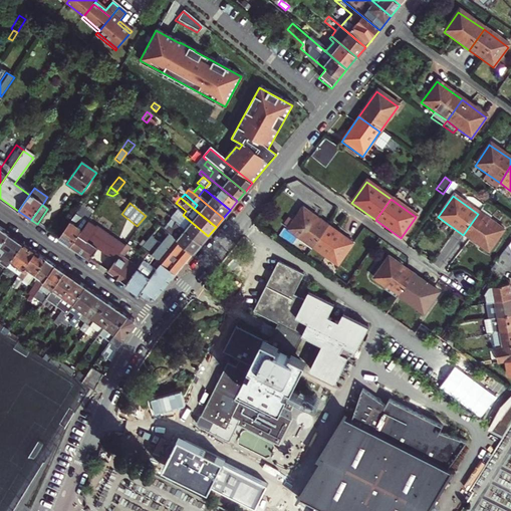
[(69,247),(81,230),(77,227),(84,216),(88,210),(82,205),(58,239),(69,247)]
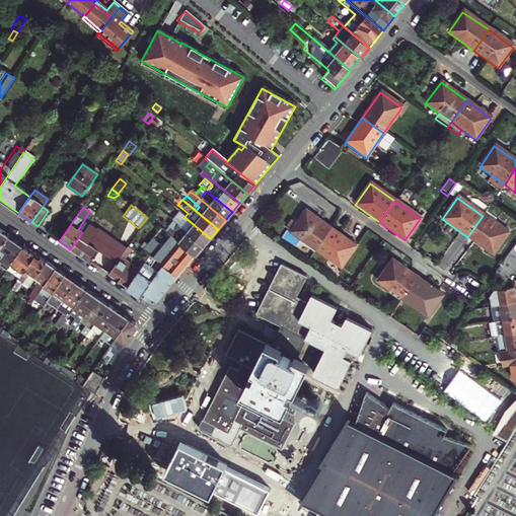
[(176,218),(179,214),(173,208),(169,213),(176,218)]
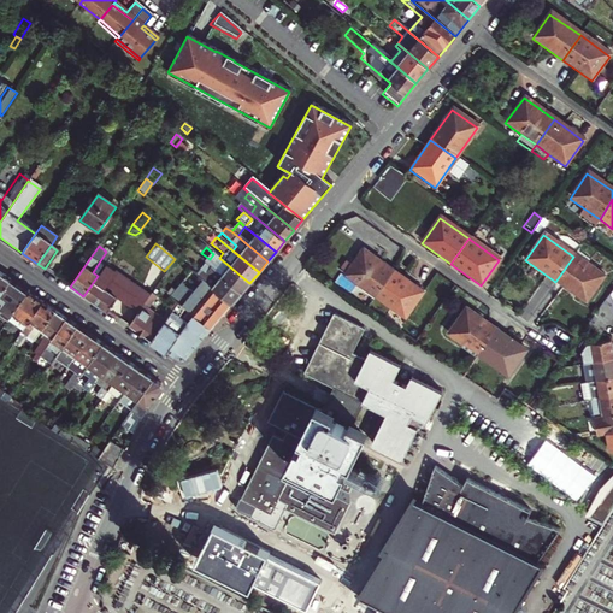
[(361,252),(343,277),(375,299),(393,273),(361,252)]
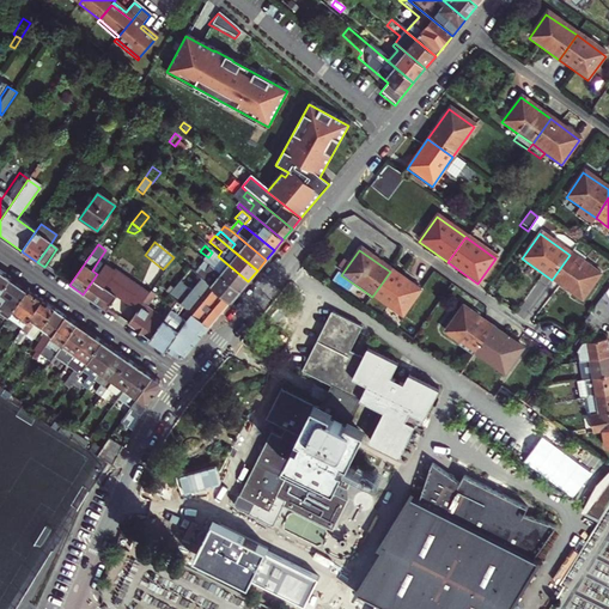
[(239,292),(248,281),(218,256),(212,253),(208,257),(213,262),(209,267),(239,292)]
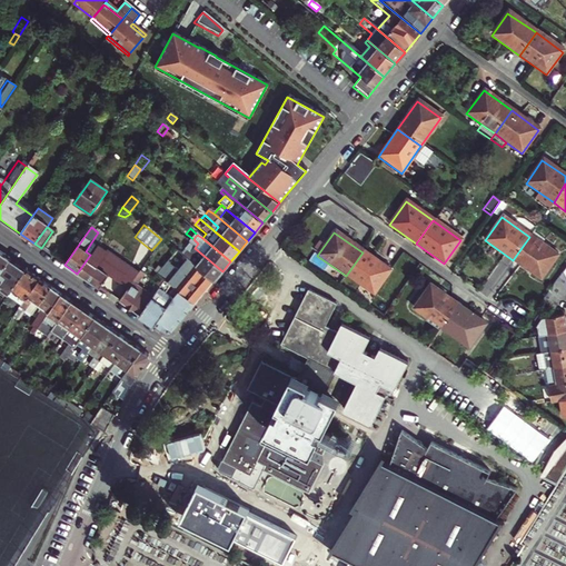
[(529,237),(513,260),(540,280),(557,257),(529,237)]
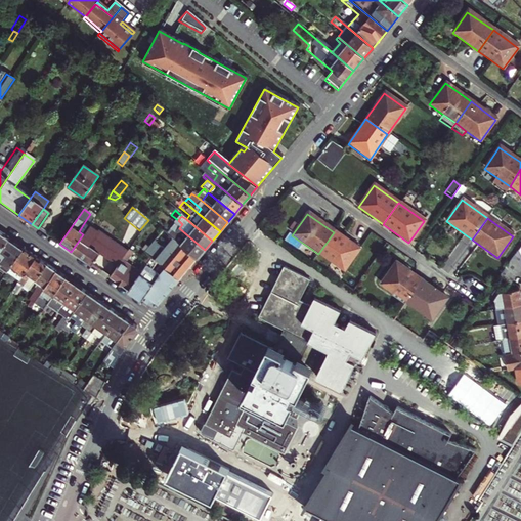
[(85,230),(90,223),(86,220),(79,231),(83,234),(85,230)]
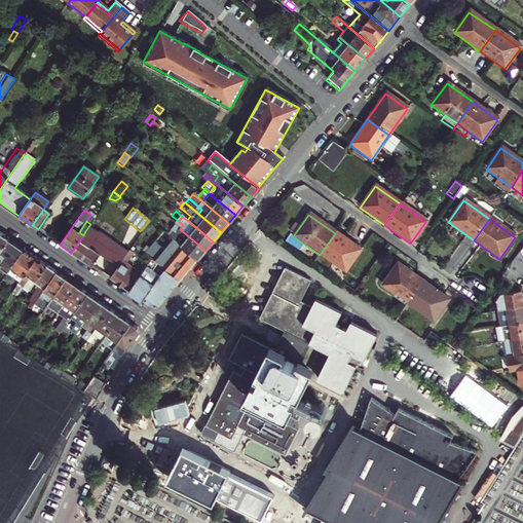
[(175,243),(197,261),(206,251),(180,229),(177,227),(172,232),(179,238),(175,243)]
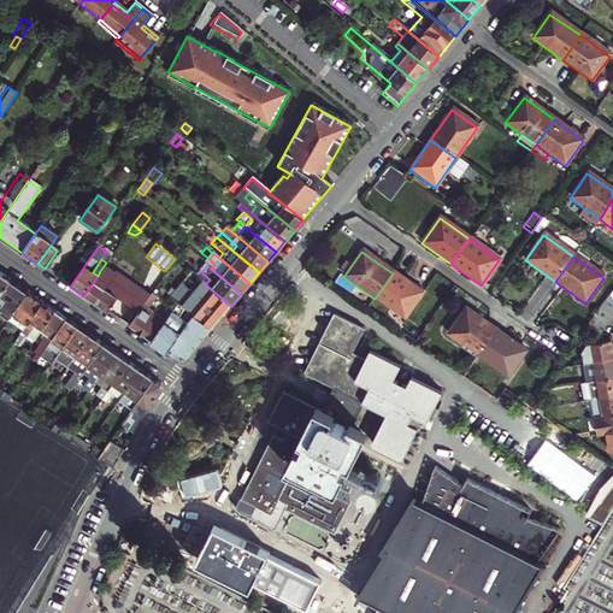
[(83,296),(116,318),(127,302),(118,296),(122,290),(117,287),(121,281),(107,272),(105,275),(100,271),(98,276),(83,296)]
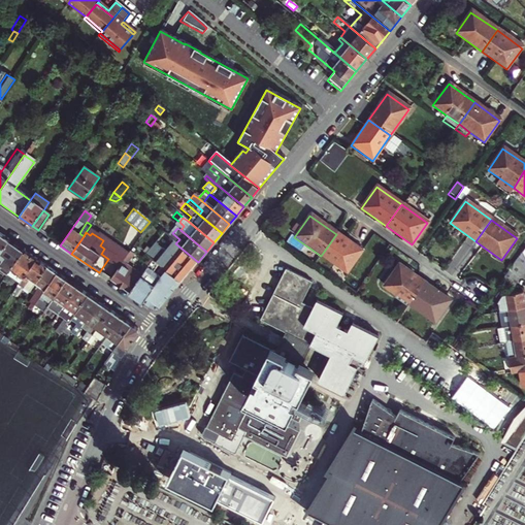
[(152,261),(169,238),(163,232),(144,255),(149,259),(152,261)]
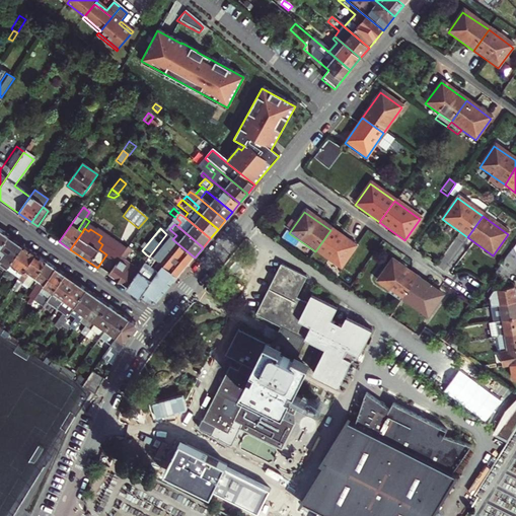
[(355,247),(330,230),(315,251),(340,269),(355,247)]
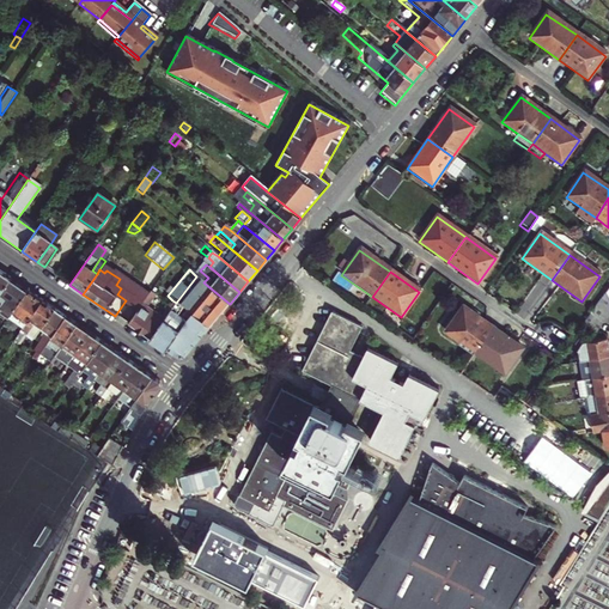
[(0,293),(10,280),(0,273),(0,293)]
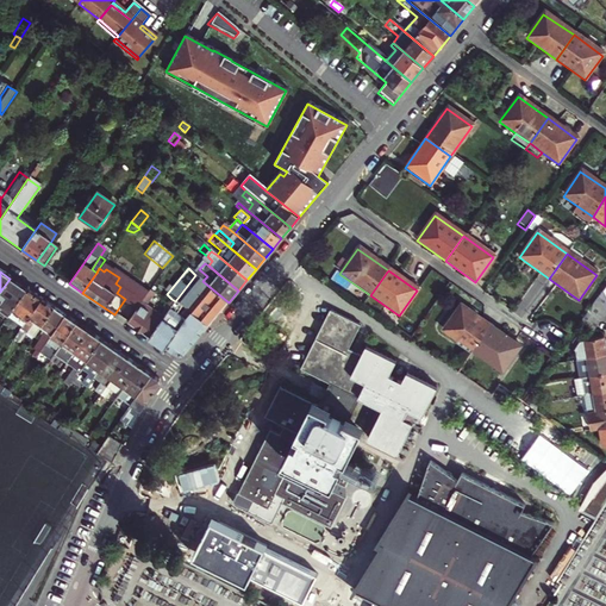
[(207,328),(229,303),(202,281),(195,275),(175,301),(183,308),(187,311),(187,312),(189,314),(207,328)]
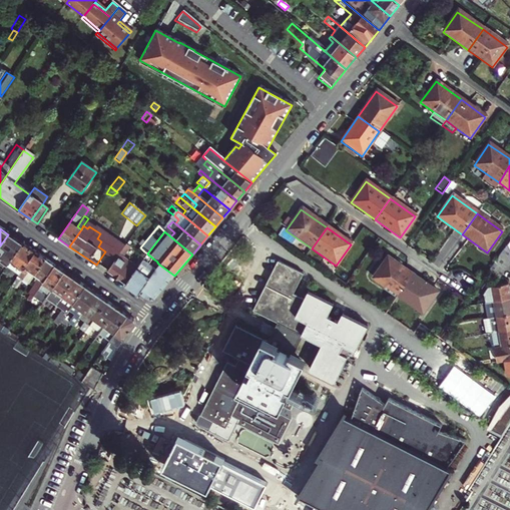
[(22,244),(8,234),(0,245),(0,263),(6,268),(7,267),(22,244)]
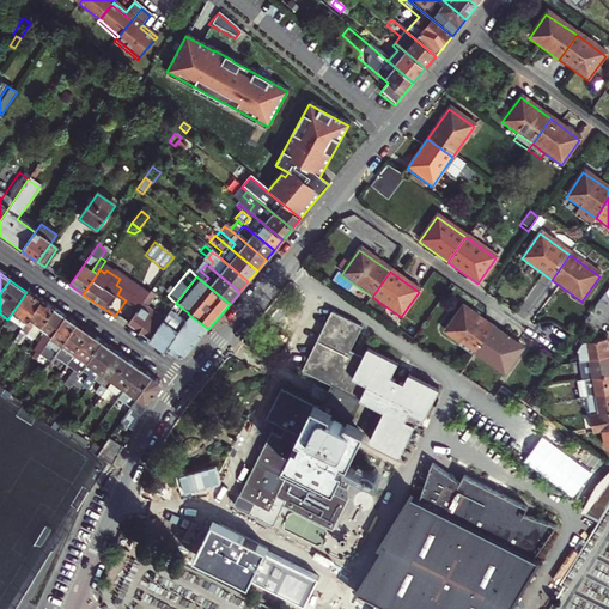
[(26,292),(8,318),(17,323),(22,318),(28,322),(42,302),(26,292)]
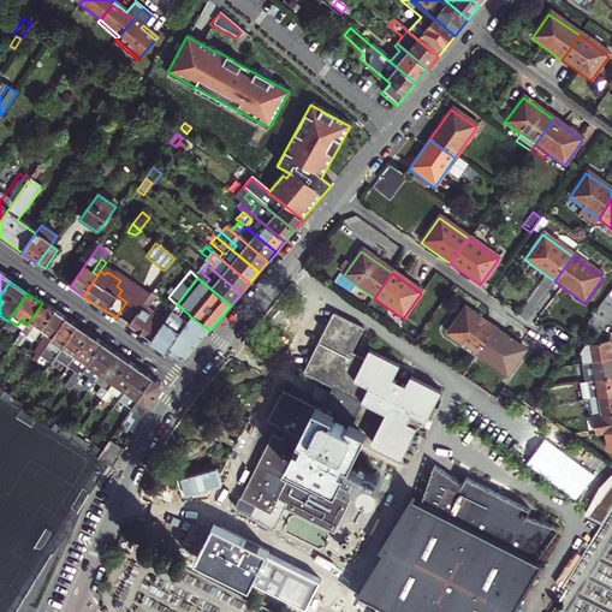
[(155,297),(150,293),(128,326),(150,342),(177,304),(173,302),(161,319),(147,309),(155,297)]
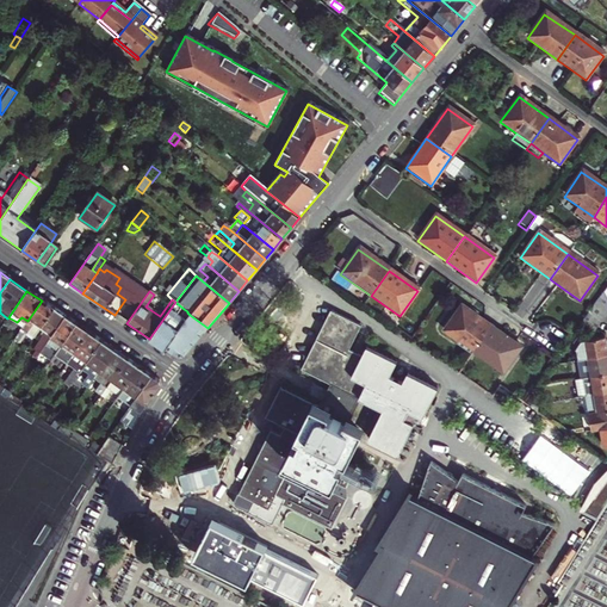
[(606,311),(606,304),(601,295),(593,307),(605,315),(606,311)]
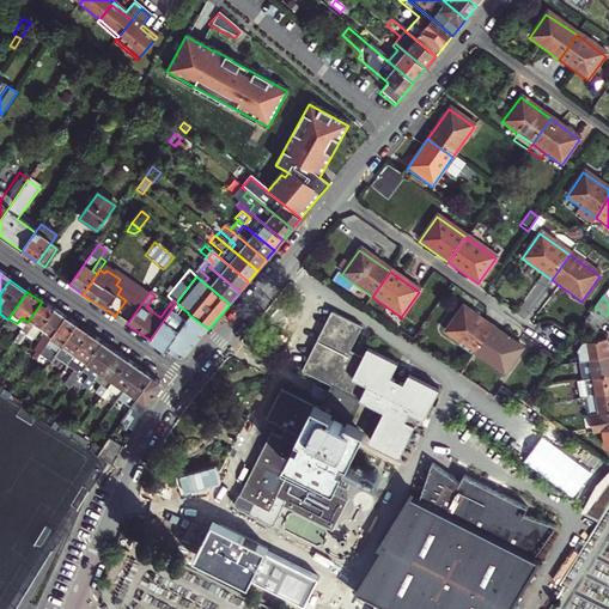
[(41,329),(54,310),(42,302),(28,322),(13,342),(19,346),(28,333),(35,338),(41,329)]
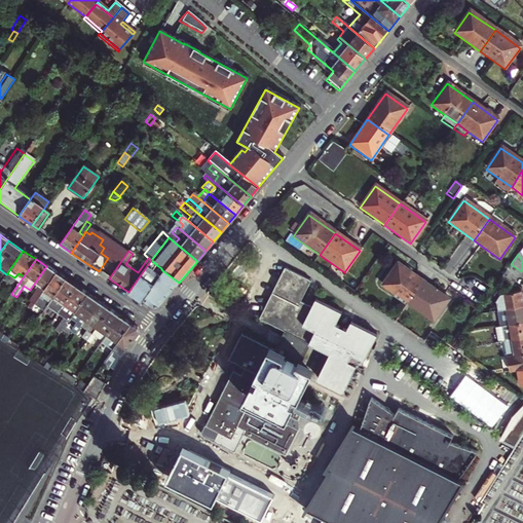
[(151,260),(128,292),(141,301),(159,275),(157,274),(153,271),(158,266),(151,260)]
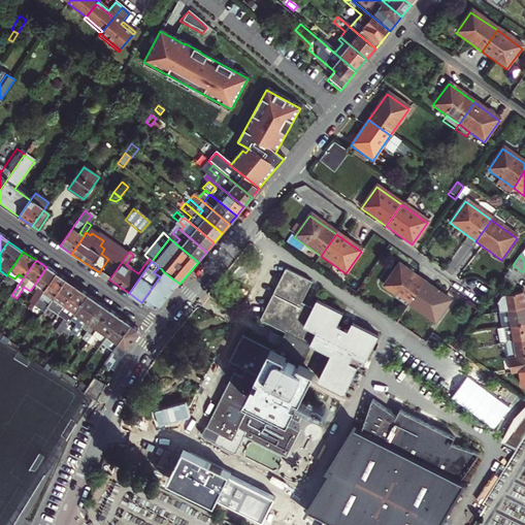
[(398,265),(383,287),(408,305),(424,284),(398,265)]
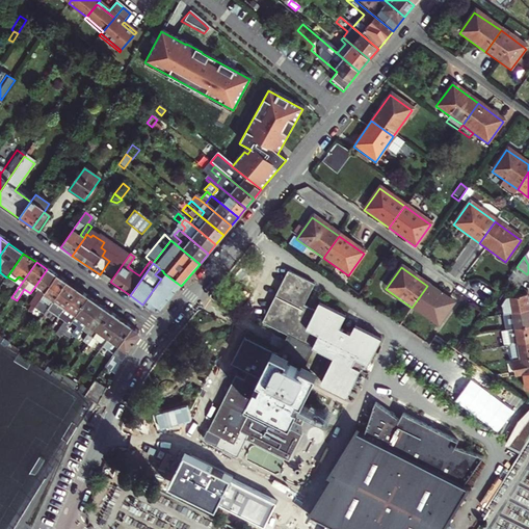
[(522,282),(527,274),(517,267),(511,274),(522,282)]
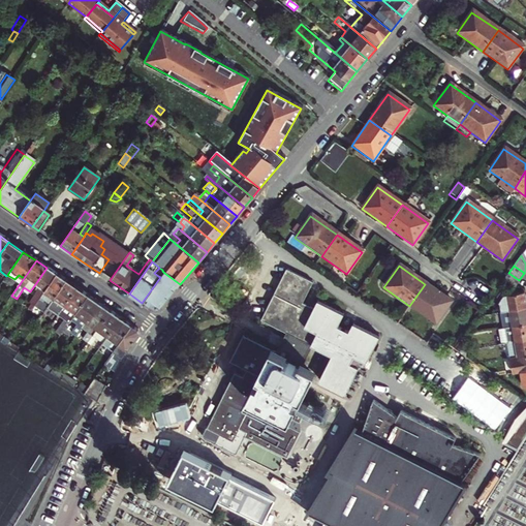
[(34,307),(56,275),(47,268),(35,284),(39,287),(29,304),(34,307)]
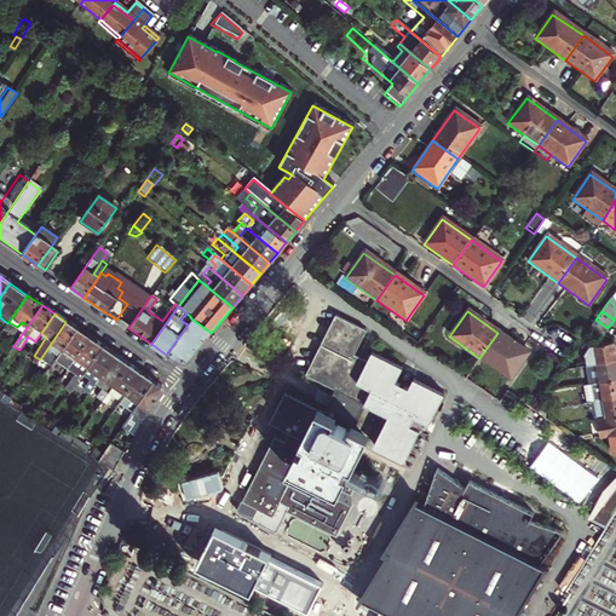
[(386,419),(372,448),(403,464),(418,433),(408,429),(413,420),(422,425),(426,427),(442,397),(412,381),(407,391),(393,384),(401,369),(370,355),(366,364),(352,357),(364,333),(334,317),(304,376),(311,381),(333,392),(327,404),(357,419),(363,407),(386,419)]
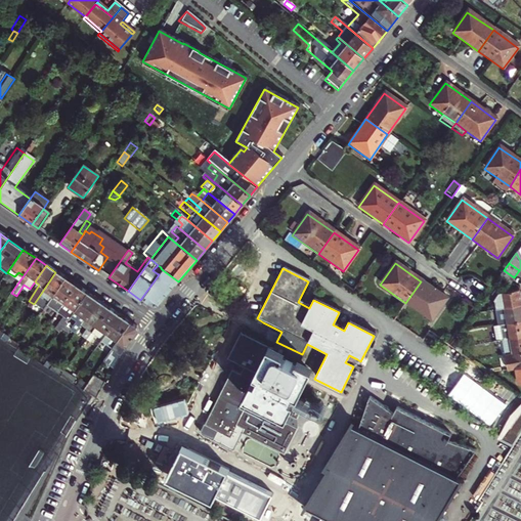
[(163,270),(159,274),(140,300),(152,307),(157,307),(178,281),(163,270)]
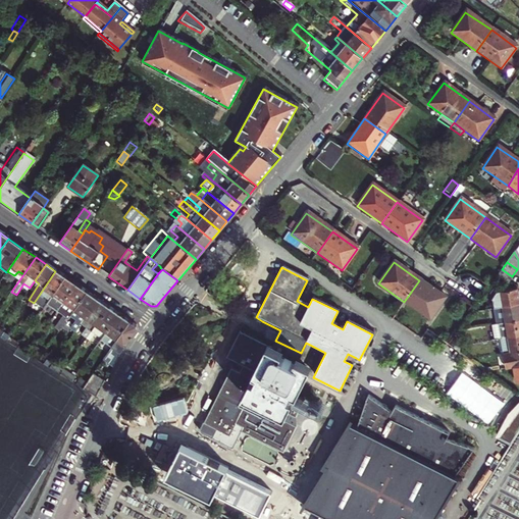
[(502,269),(495,278),(506,286),(512,276),(502,269)]
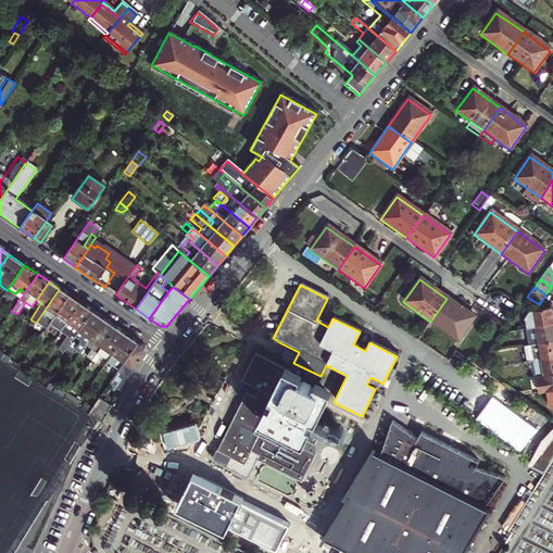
[(48,325),(68,296),(59,289),(36,323),(46,329),(48,325)]
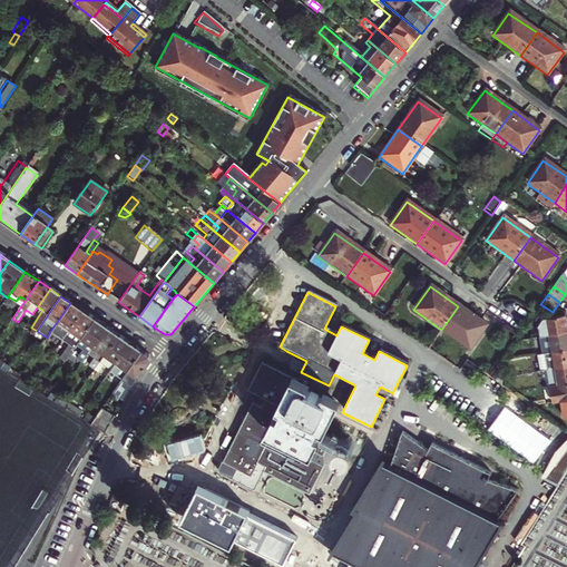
[(61,341),(82,312),(70,303),(49,333),(61,341)]
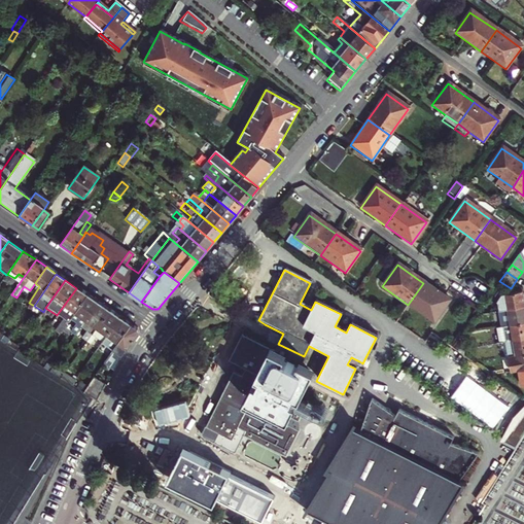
[(448,302),(423,283),(408,305),(432,323),(448,302)]
